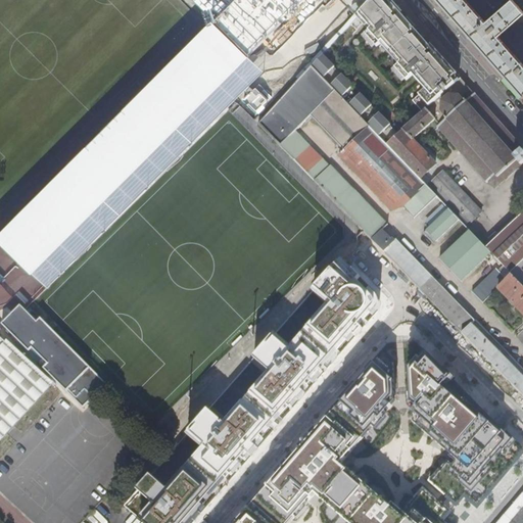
[(440,0),(522,93),(522,63),(498,36),(522,13),(522,11),(512,0),(511,0),(486,21),(467,0),(440,0)]
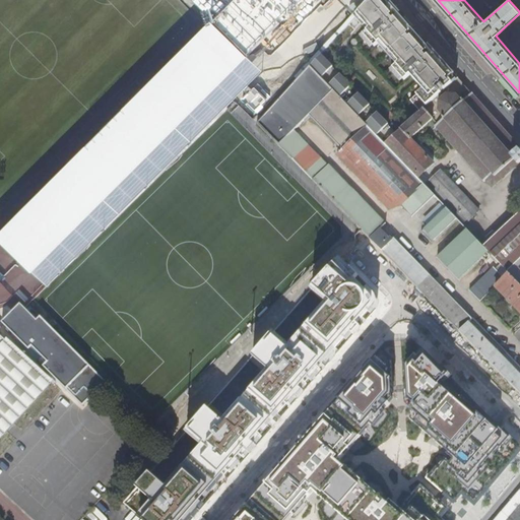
[(420,111),(459,77),(455,73),(454,75),(390,3),(390,4),(389,3),(377,14),(377,15),(367,24),(370,28),(365,34),(376,47),(382,41),(400,62),(394,67),(405,80),(411,74),(414,78),(416,77),(427,68),(429,70),(418,79),(426,87),(411,100),(420,111)]
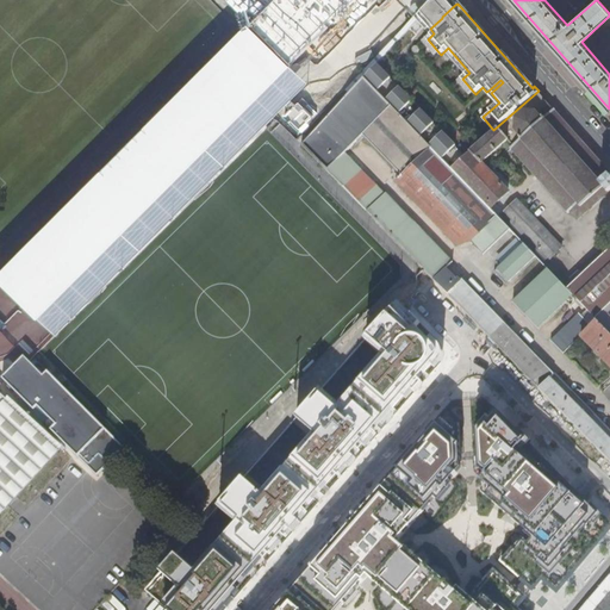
[(278,19),(32,262),(58,287),(303,45),(298,39),(278,19)]
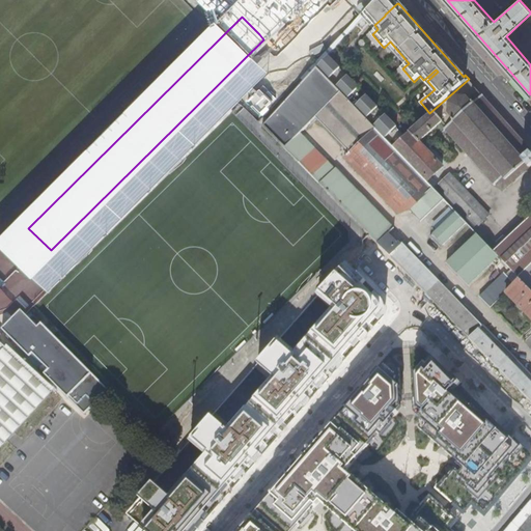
[(404,135),(328,56),(317,67),(341,91),(358,109),(369,121),(392,145),(404,135)]
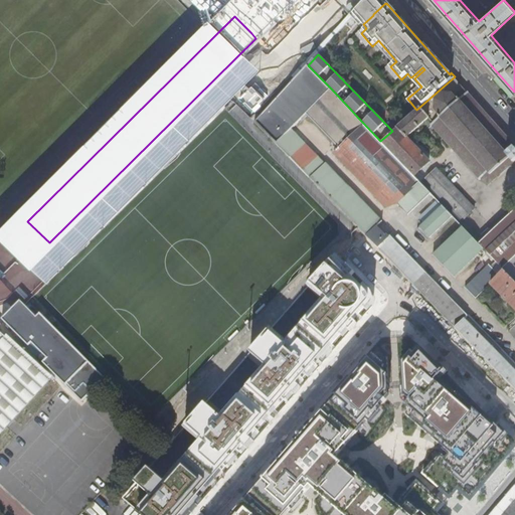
[(331,89),(308,65),(255,122),(514,387),(514,368),(467,319),(469,316),(391,235),(388,238),(377,226),(383,221),(328,164),(327,164),(293,130),(307,115),(306,114),(311,110),(331,89)]
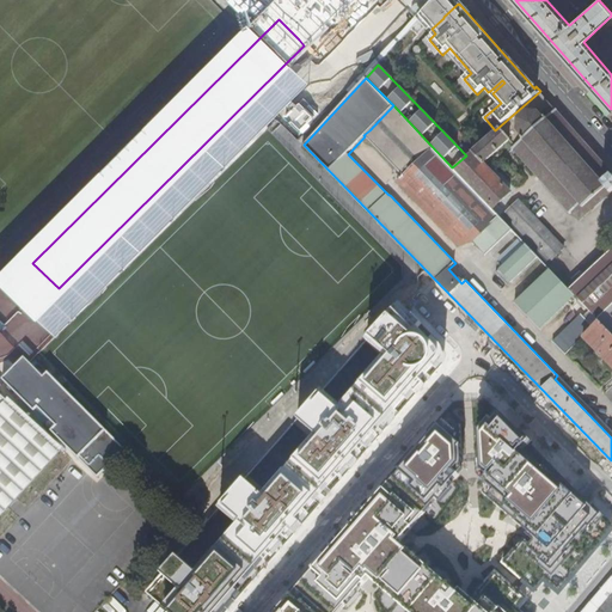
[(490,91),(493,93),(505,83),(502,80),(490,91)]
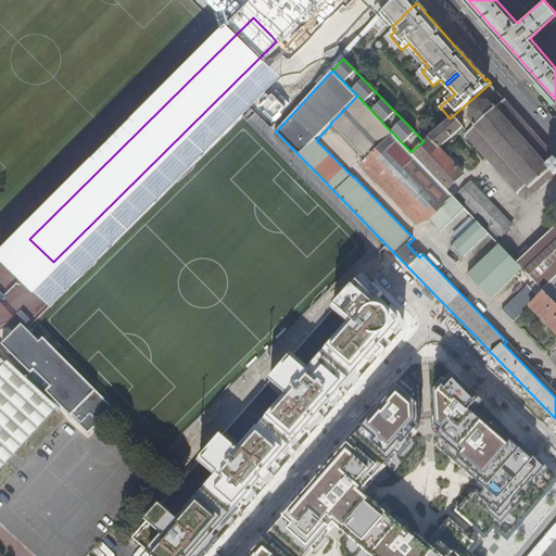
[(495,109),(506,99),(491,83),(450,118),(424,141),(411,152),(447,190),(465,175),(439,148),(463,127),(468,133),(477,125),(469,117),(470,108),(478,101),(489,101),(495,109)]
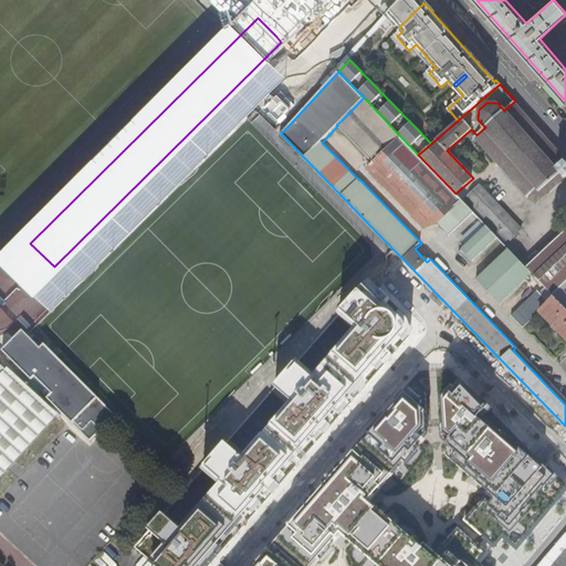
[(365,133),(381,116),(364,97),(342,121),(358,139),(365,133)]
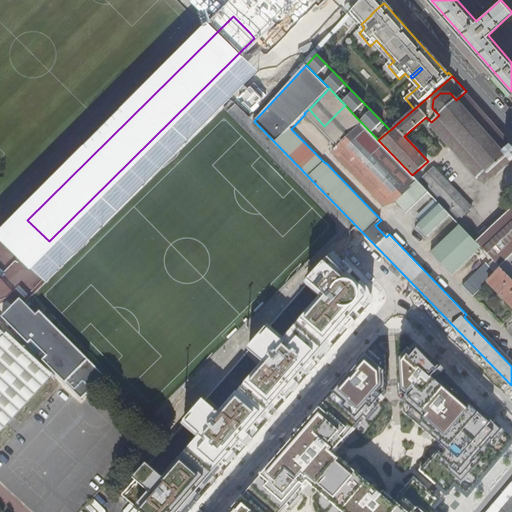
[(511,143),(484,113),(466,91),(456,100),(450,93),(440,93),(433,99),(432,108),(439,115),(431,122),(430,124),(477,177),(477,178),(478,179),(480,177),(486,184),(511,160),(511,143)]
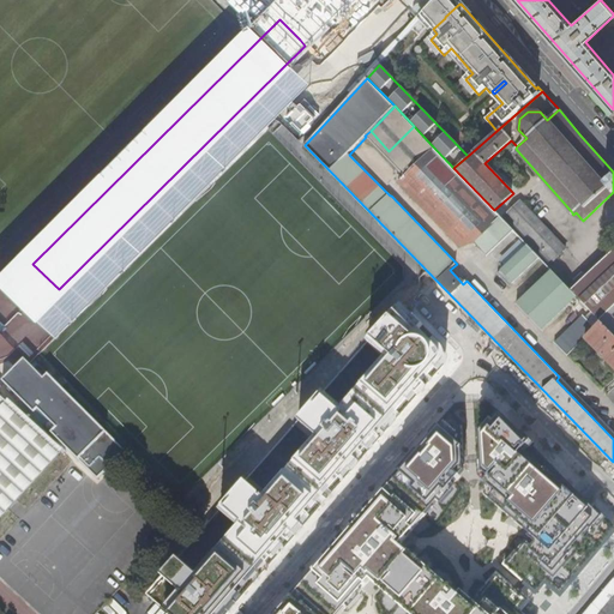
[(408,158),(427,140),(414,126),(396,144),(407,156),(408,158)]
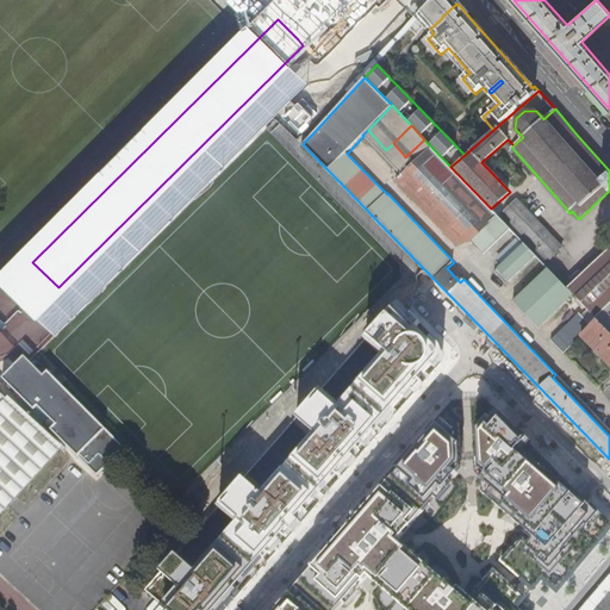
[(381,155),(386,150),(368,130),(362,135),(363,136),(381,155)]
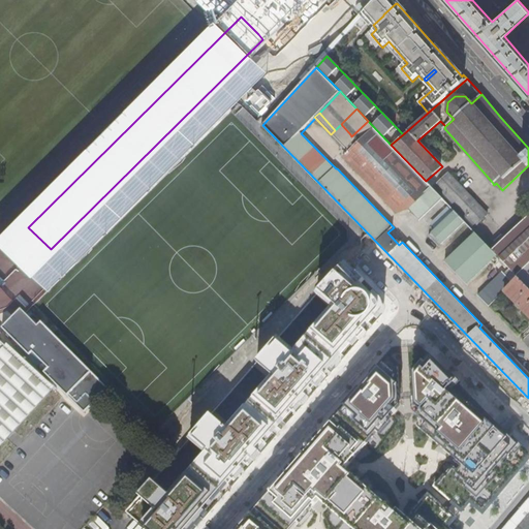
[(350,134),(341,124),(335,130),(331,134),(350,153),(344,158),(398,214),(407,210),(418,221),(442,198),(434,189),(426,181),(391,145),(368,121),(351,136),(350,134)]
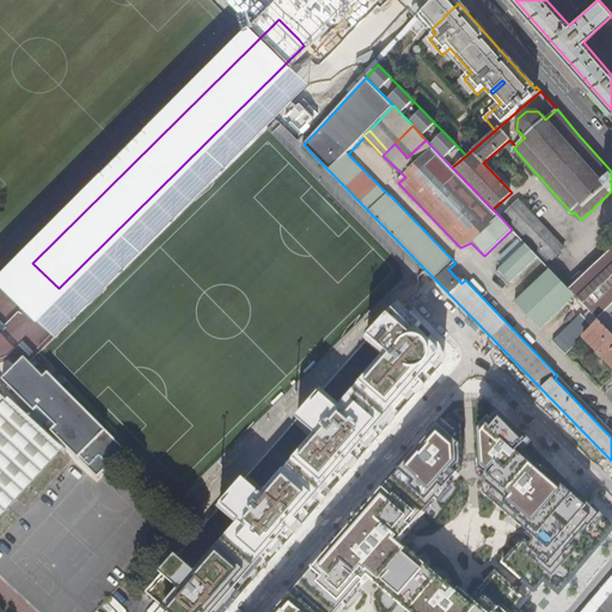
[(507,214),(554,262),(567,250),(520,202),(507,214)]
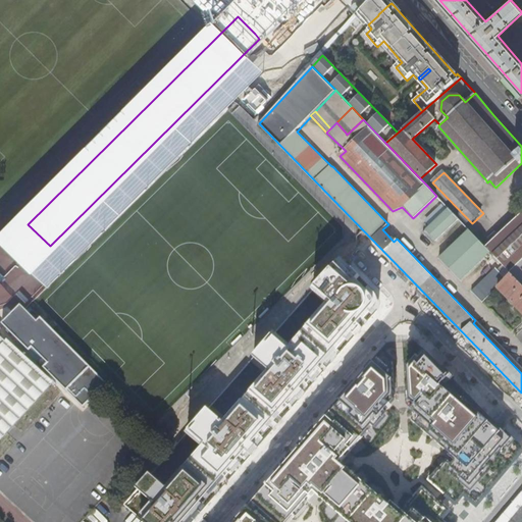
[(468,228),(472,223),(432,183),(428,187),(436,196),(468,228)]
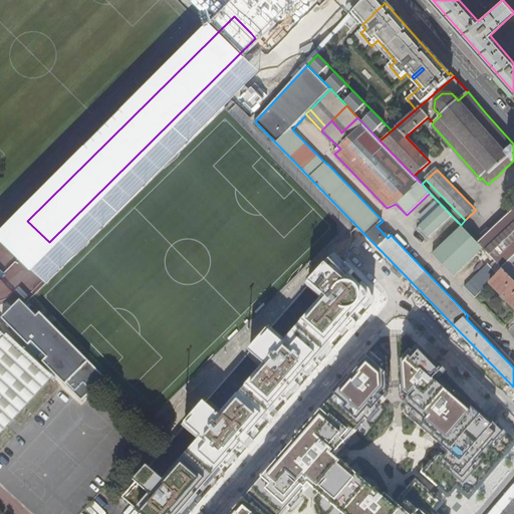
[(0,218),(15,204),(0,188),(0,218)]
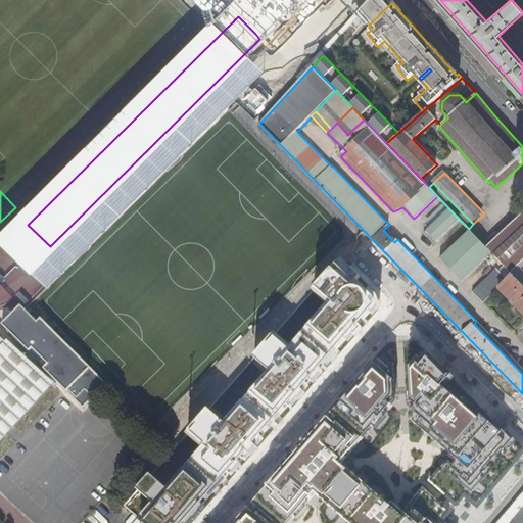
[(427,231),(436,241),(458,219),(448,208),(427,231)]
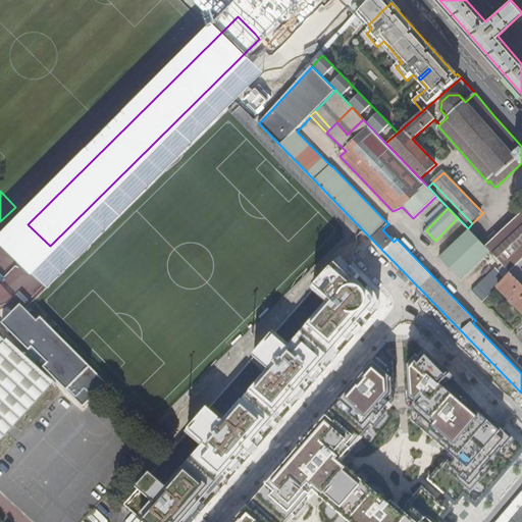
[(521,213),(486,248),(504,265),(511,272),(521,262),(521,213)]
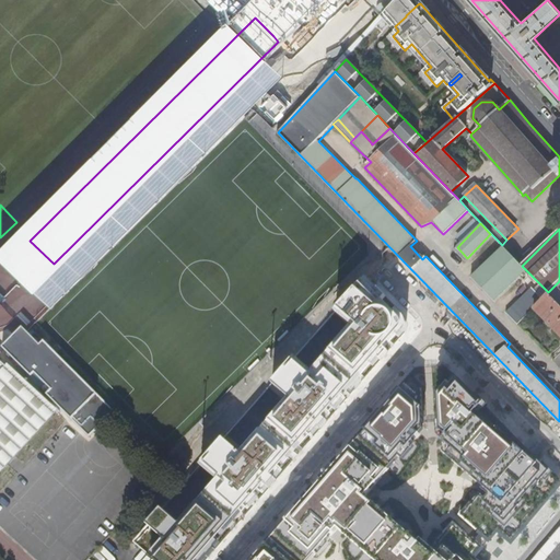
[(524,271),(502,248),(470,279),(493,302),(524,271)]
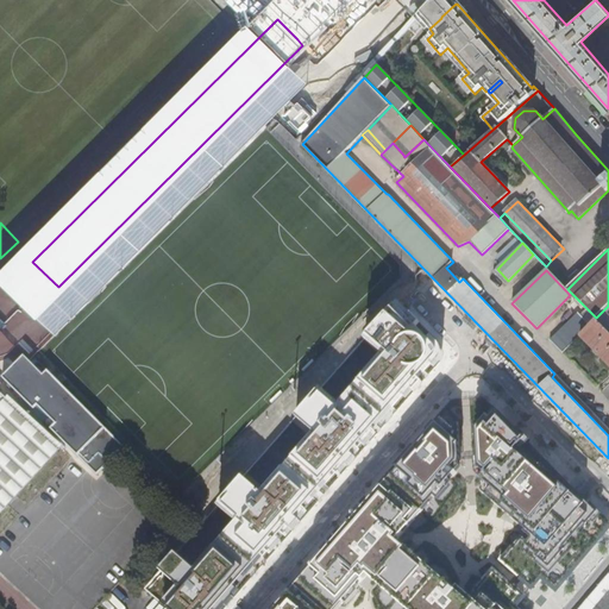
[(173,554),(143,588),(168,608),(224,608),(447,355),(389,305),(363,334),(383,352),(338,405),(318,387),(288,421),(306,437),(258,491),(240,477),(217,504),(236,521),(192,571),(173,554)]
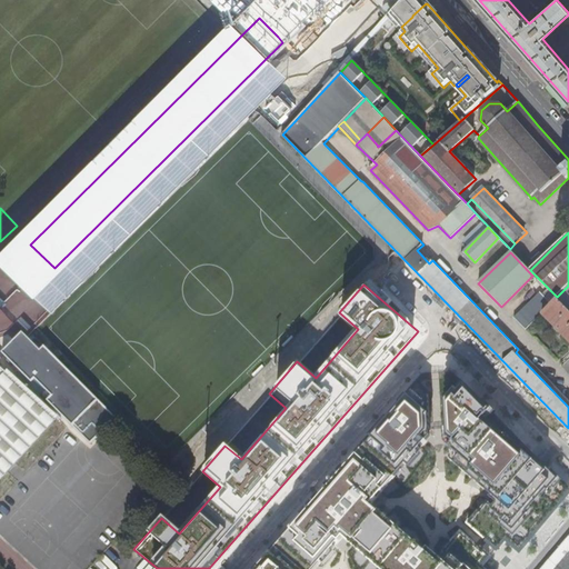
[(568,286),(557,297),(559,299),(568,309),(568,286)]
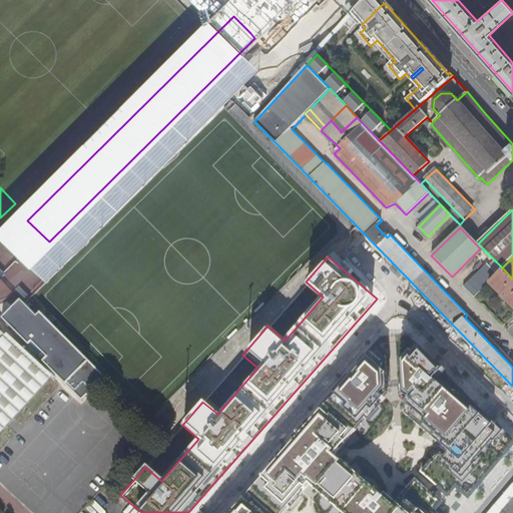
[(498,276),(504,270),(502,268),(495,261),(489,266),(498,276)]
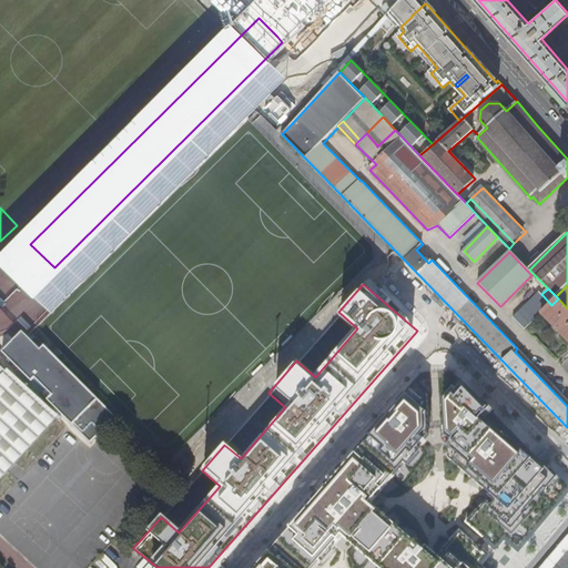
[(543,313),(551,305),(541,294),(539,292),(513,317),(525,330),(543,313)]
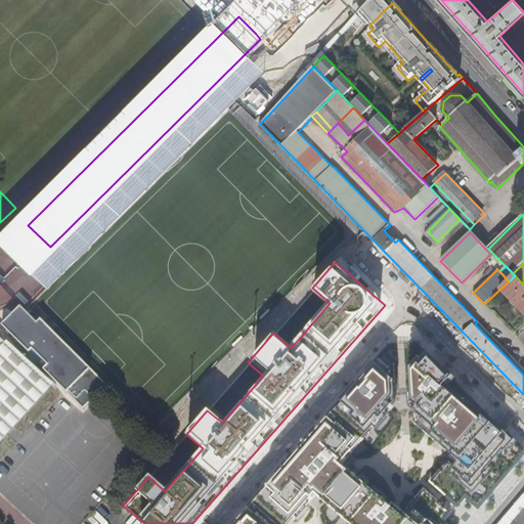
[(523,285),(515,275),(509,281),(500,289),(523,313),(523,285)]
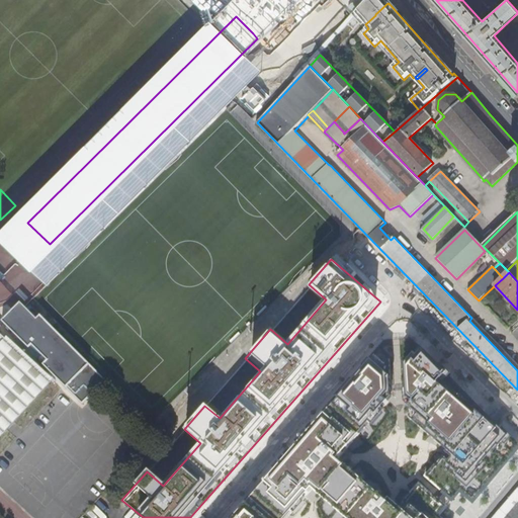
[(0,434),(52,380),(0,331),(0,434)]
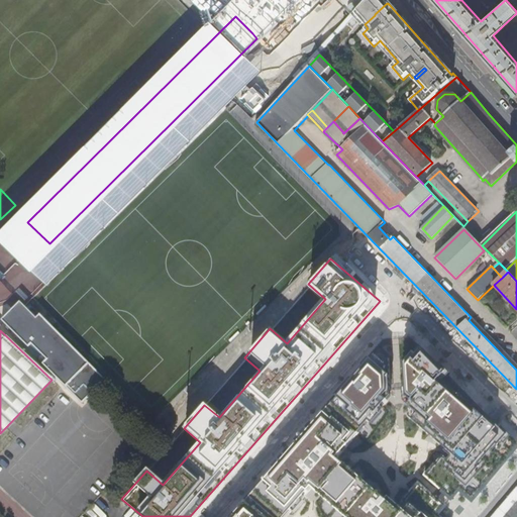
[(401,360),(408,415),(447,449),(424,476),(453,500),(462,489),(472,497),(516,444),(516,441),(417,345),(401,360)]
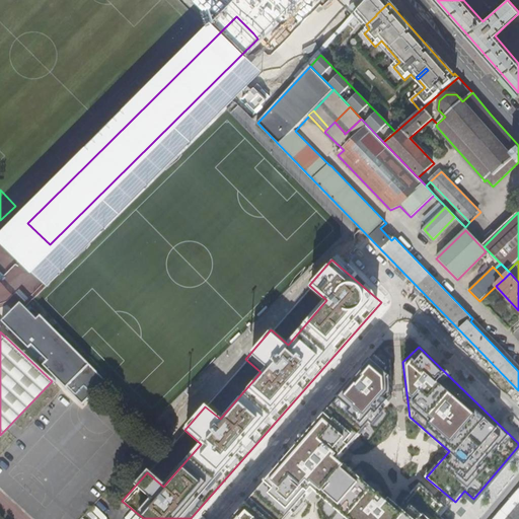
[(289,518),(312,494),(341,518),(442,518),(441,517),(449,508),(422,484),(399,509),(342,458),(389,402),(390,378),(371,364),(232,518),(289,518)]
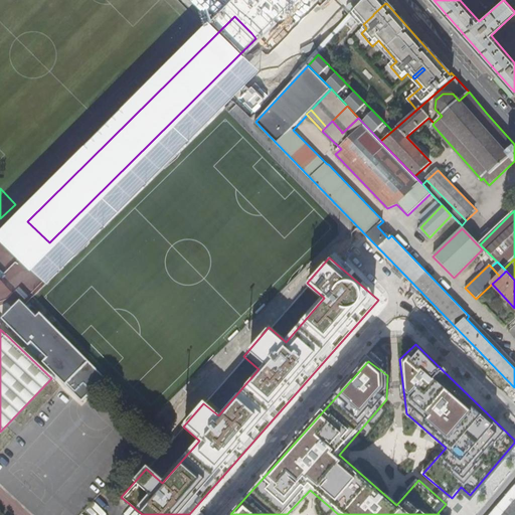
[(504,514),(514,502),(514,489),(493,514),(504,514)]
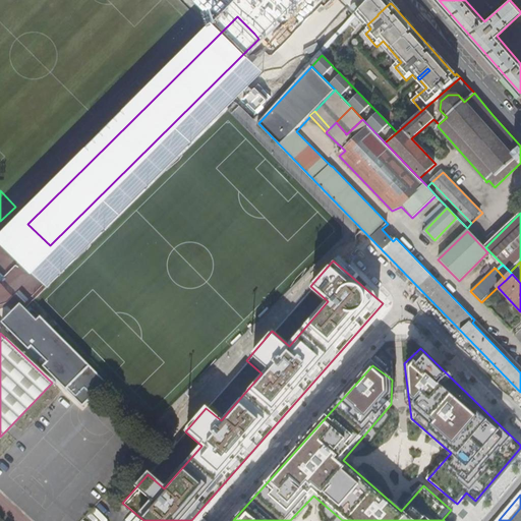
[(520,520),(520,508),(510,520),(520,520)]
